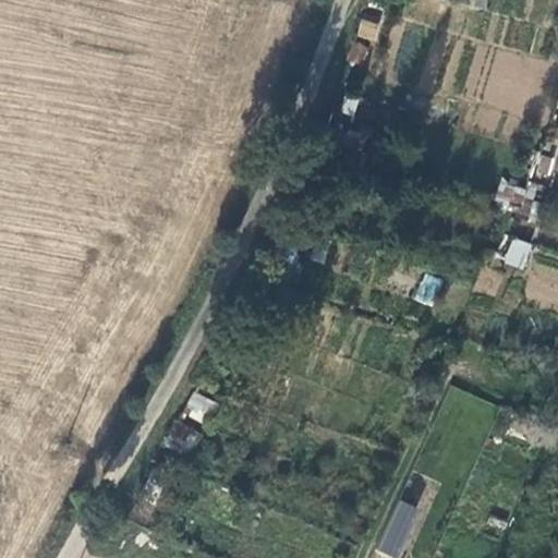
[(531,213),(533,187),(498,184),(496,209),(531,213)]
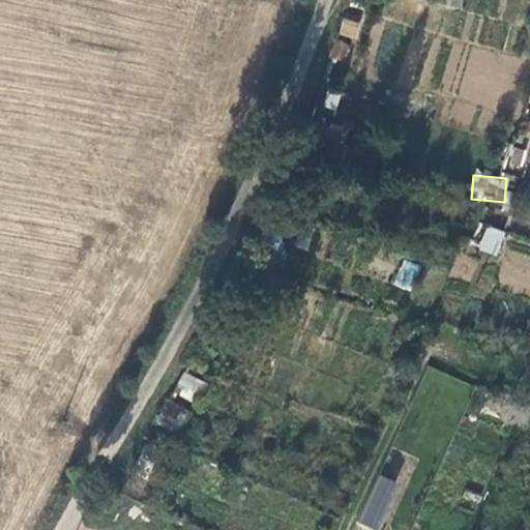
[(495,256),(505,233),(487,225),(477,247),(495,256)]
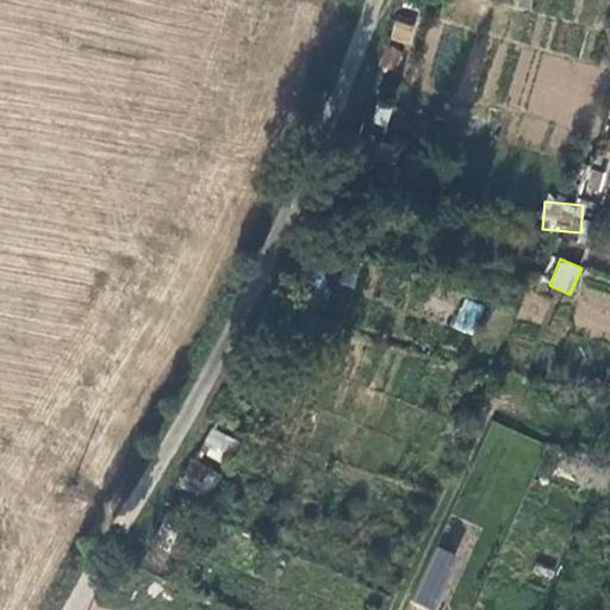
[(454,328),(472,332),(480,305),(462,299),(454,328)]
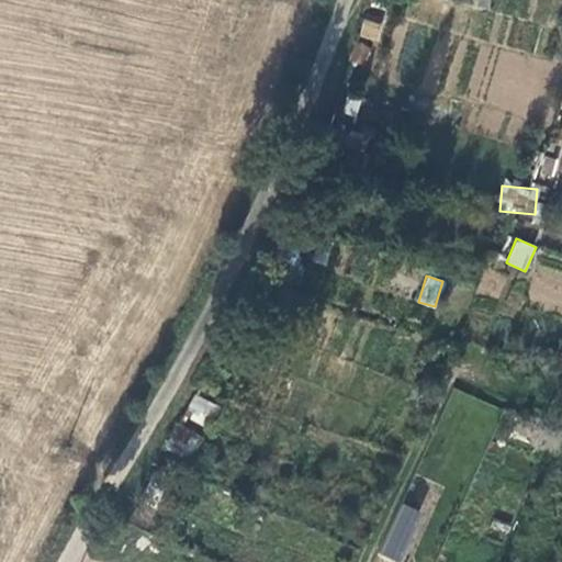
[(194,394),(183,417),(205,427),(216,404),(194,394)]
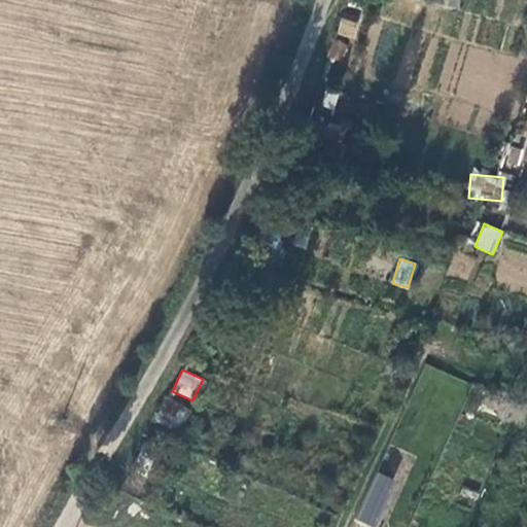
[(166,397),(155,418),(178,430),(189,410),(166,397)]
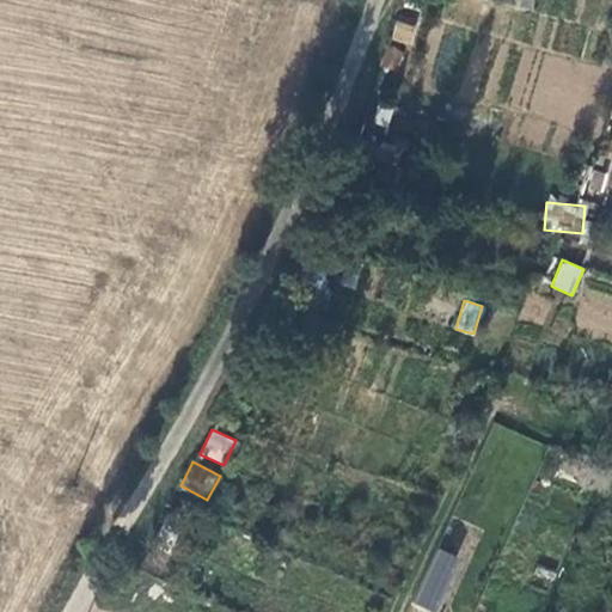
[(433,611),(457,557),(436,549),(414,603),(433,611)]
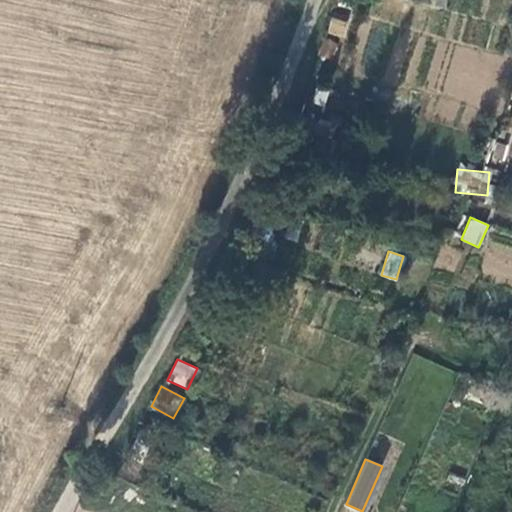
All buildings are outlined.
